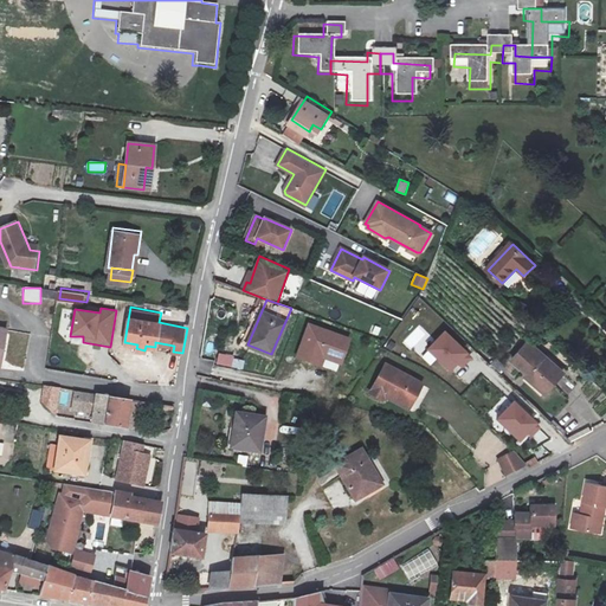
[(352,337),(308,322),(292,358),(321,367),(324,359),(342,365),(352,337)]
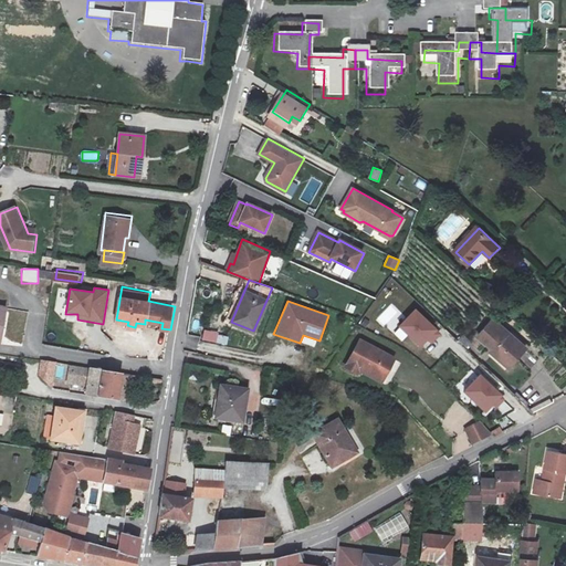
[(417,308),(398,327),(421,349),(439,331),(417,308)]
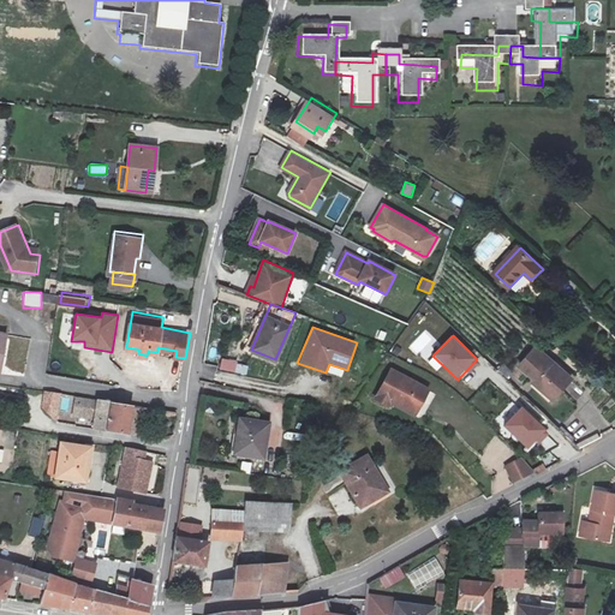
[(537,384),(548,394),(553,389),(561,398),(577,381),(541,347),(524,366),(539,381),(537,384)]
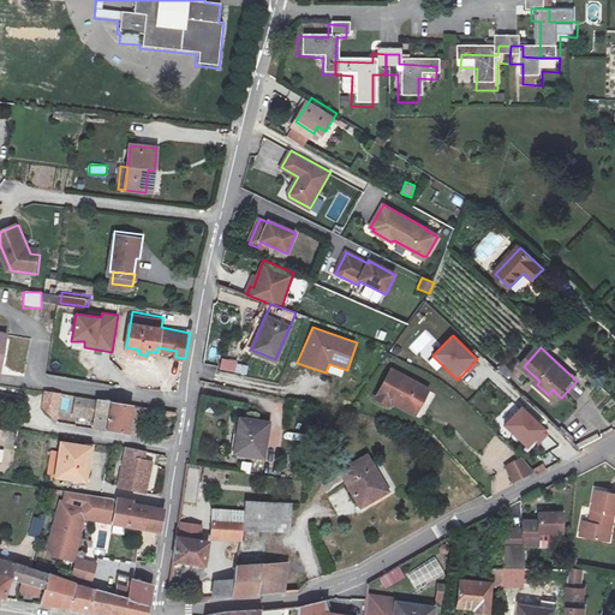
[(246,375),(249,364),(221,359),(219,370),(246,375)]
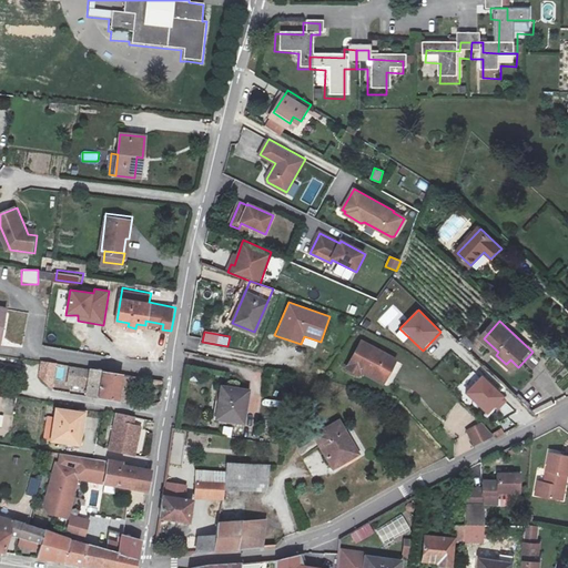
[(245,345),(245,336),(234,336),(233,345),(245,345)]
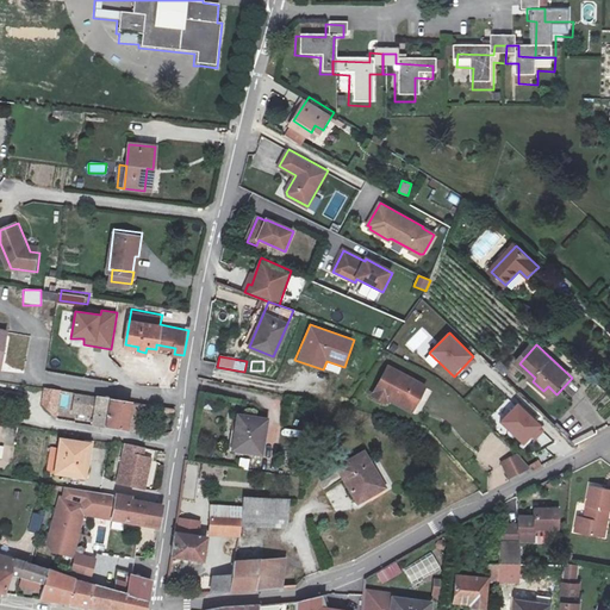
[(212,377),(215,363),(204,362),(203,375),(212,377)]
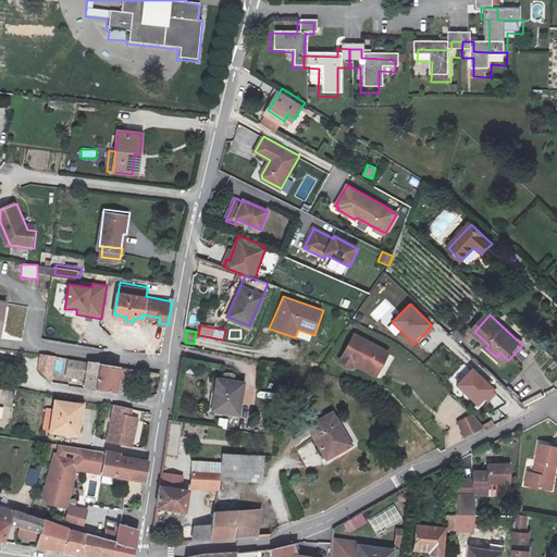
[(353,370),(355,364),(358,359),(380,372),(390,355),(356,336),(341,362),(353,370)]
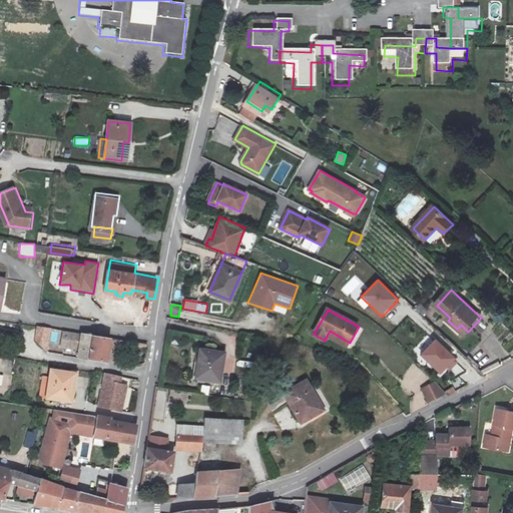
[(461,325),(457,329),(464,335),(468,332),(461,325)]
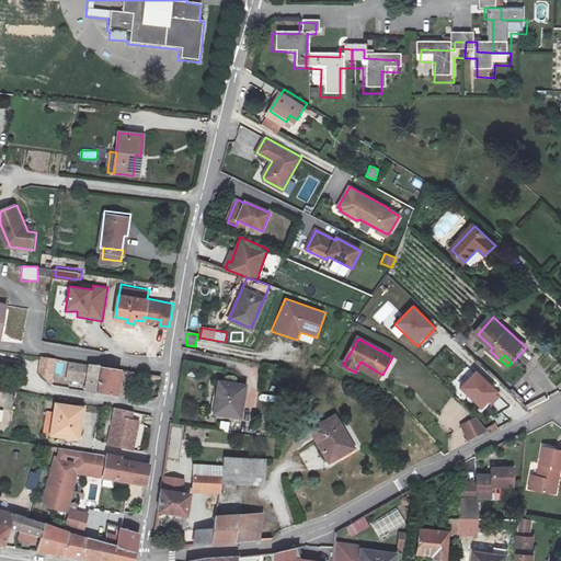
[(379,380),(382,375),(361,362),(357,367),(379,380)]
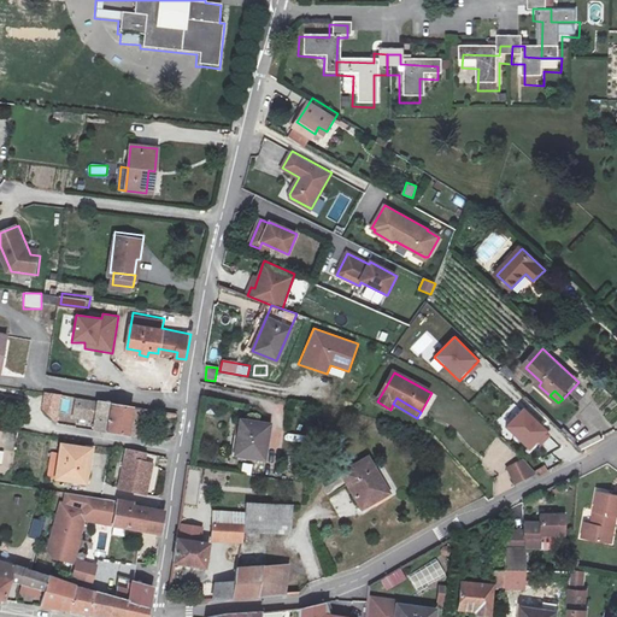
[(99,418),(97,429),(129,435),(133,409),(112,405),(112,403),(101,401),(83,399),(81,416),(99,418)]
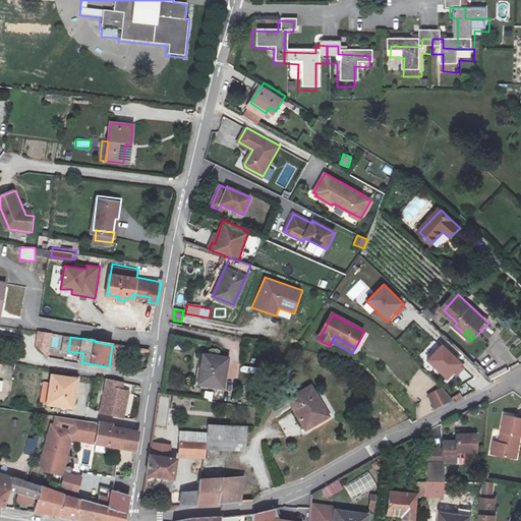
[(463,364),(443,344),(426,360),(447,381),(463,364)]
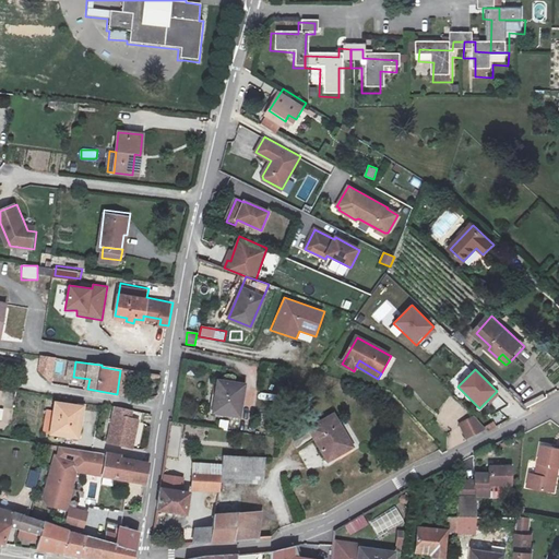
[(245,384),(218,380),(216,393),(218,394),(216,413),(240,416),(245,384)]
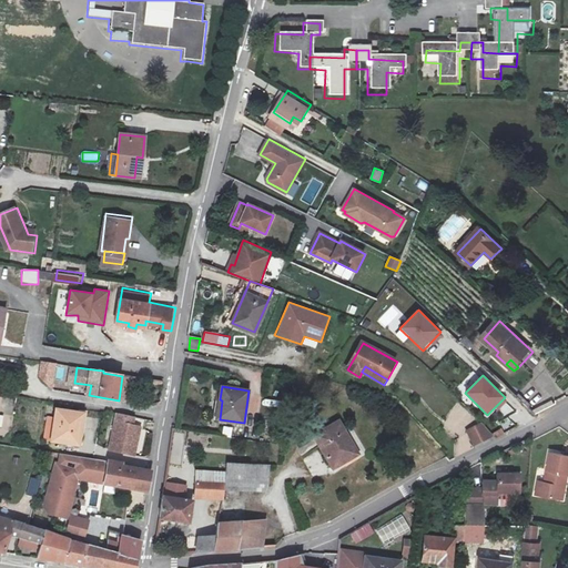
[(81,414),(57,409),(52,442),(79,446),(81,434),(78,433),(81,414)]
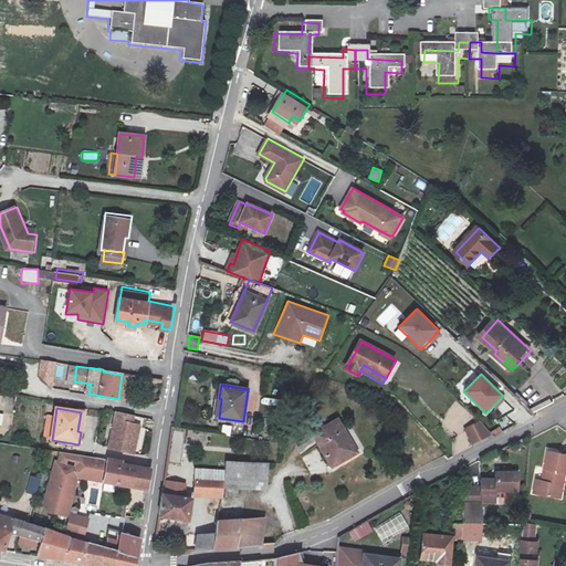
[(139,452),(142,442),(136,441),(139,423),(136,422),(138,415),(121,411),(114,448),(139,452)]
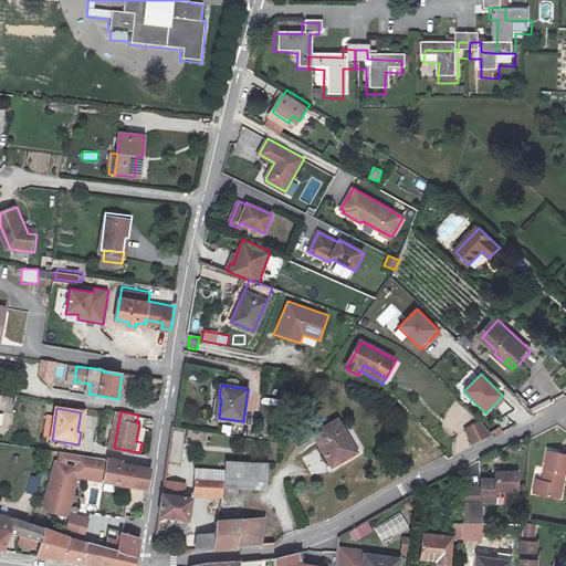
[(339,417),(312,432),(333,469),(360,452),(339,417)]
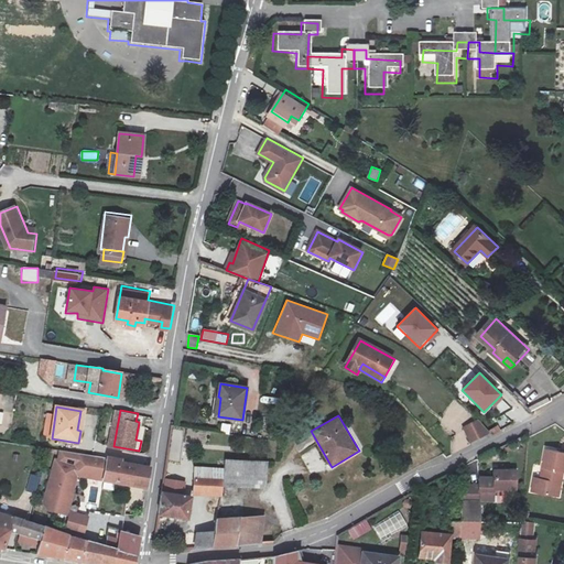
[(457,433),(470,446),(491,436),(475,419),(457,433)]
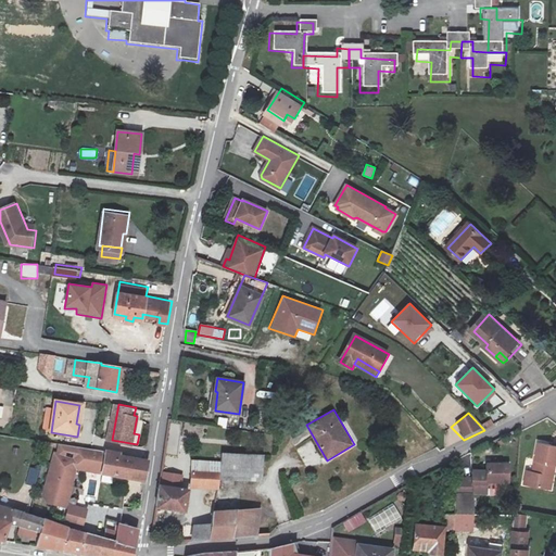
[(185,454),(186,443),(167,442),(166,453),(185,454)]
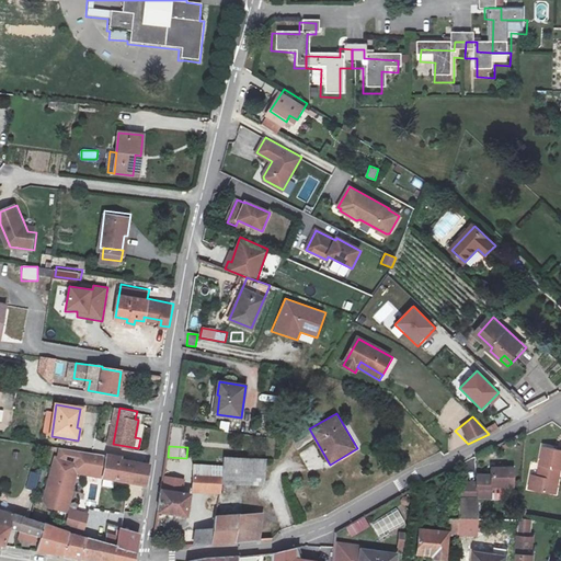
[(534,490),(552,493),(554,480),(556,480),(558,468),(560,468),(560,449),(547,448),(542,478),(536,477),(534,490)]
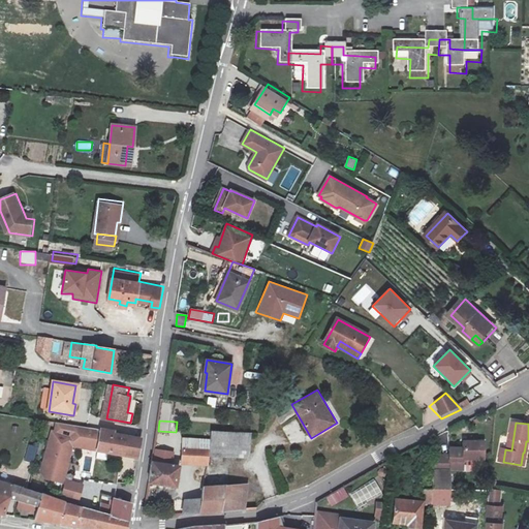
[(70,433),(48,428),(37,468),(43,476),(61,481),(71,442),(68,441),(70,433)]
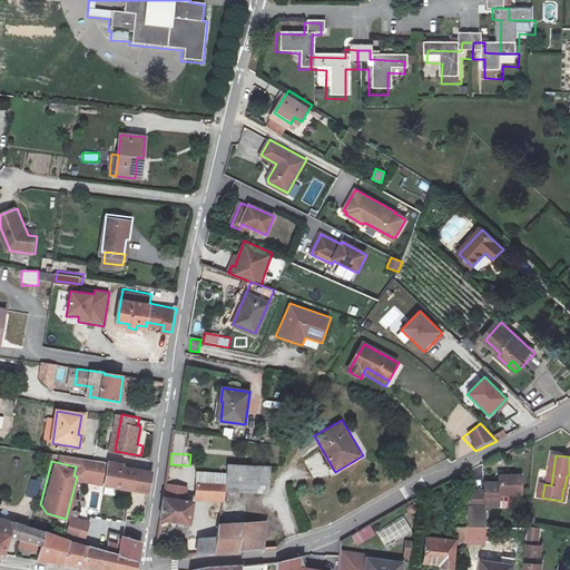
[(105,483),(108,463),(96,461),(95,461),(91,481),(105,483)]
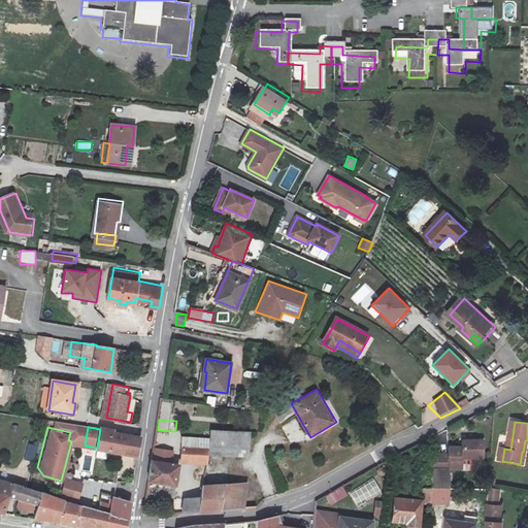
[(201,450),(205,428),(201,428),(201,431),(190,430),(190,437),(185,436),(184,449),(201,450)]
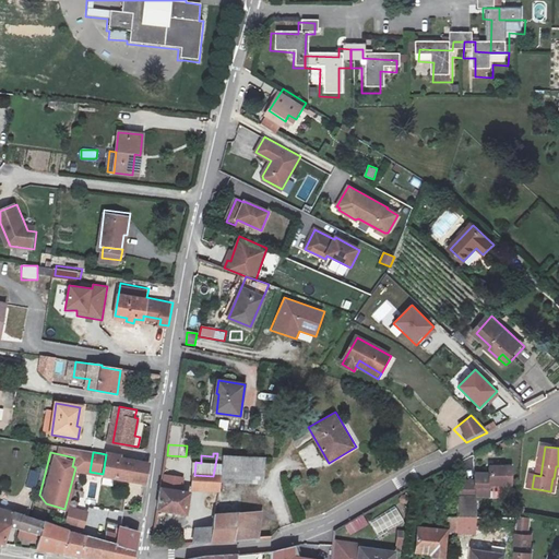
[(213,476),(222,476),(223,454),(217,453),(213,476)]
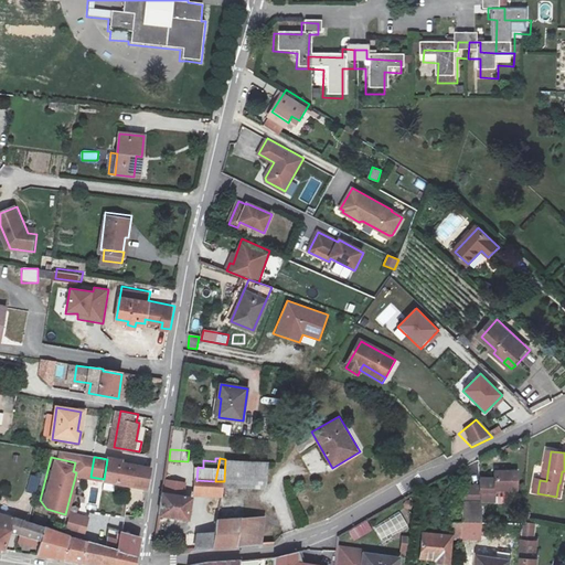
[(107,459),(104,481),(148,489),(151,470),(120,465),(120,461),(107,459)]
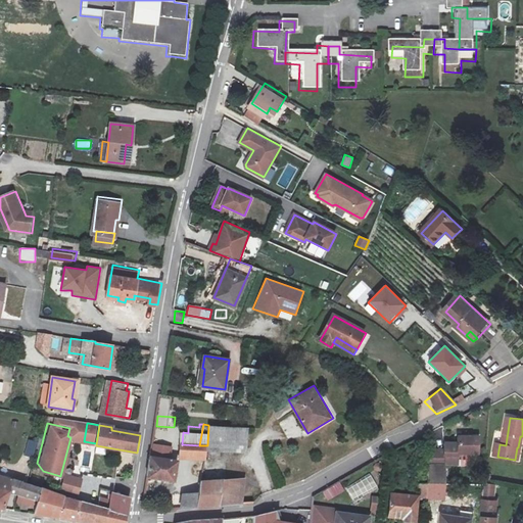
[(249,428),(208,425),(207,445),(207,450),(248,453),(249,428)]
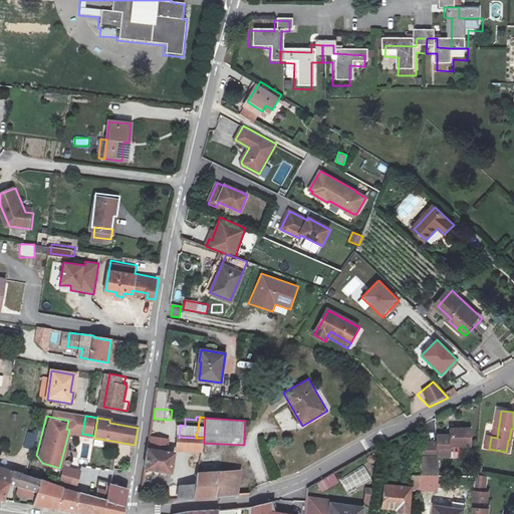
[(434,459),(438,460),(448,460),(449,449),(461,450),(463,430),(446,429),(445,437),(433,436),(433,443),(423,442),(422,456),(434,457),(434,459)]
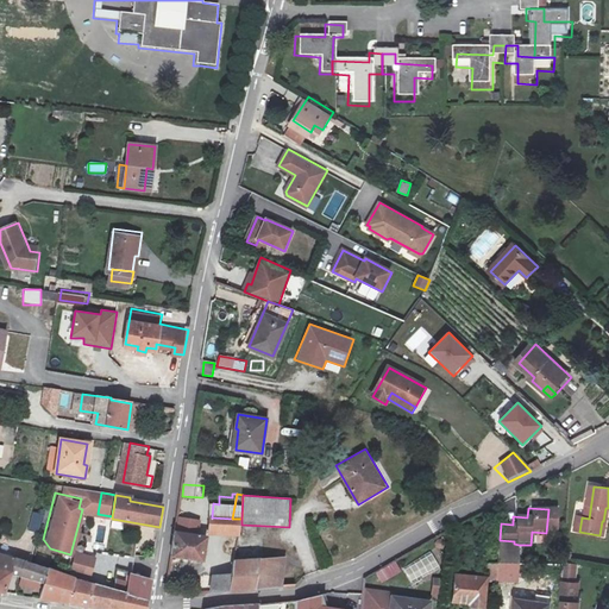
[(30,528),(41,532),(45,513),(35,510),(30,528)]
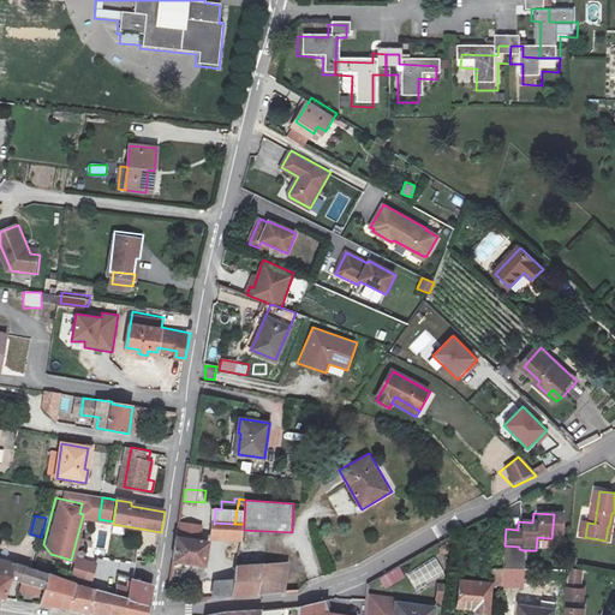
[(234,524),(214,523),(213,536),(243,537),(244,530),(244,524),(234,524)]
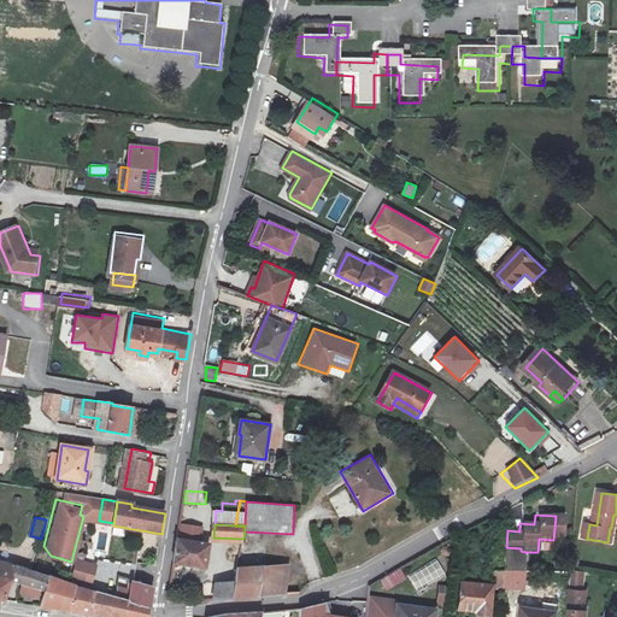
[(95,527),(97,553),(110,553),(109,527),(95,527)]
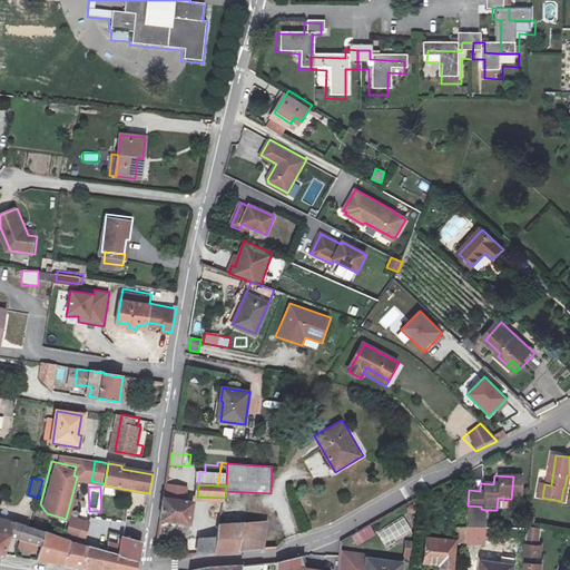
[(194,504),(165,499),(161,520),(189,526),(194,504)]
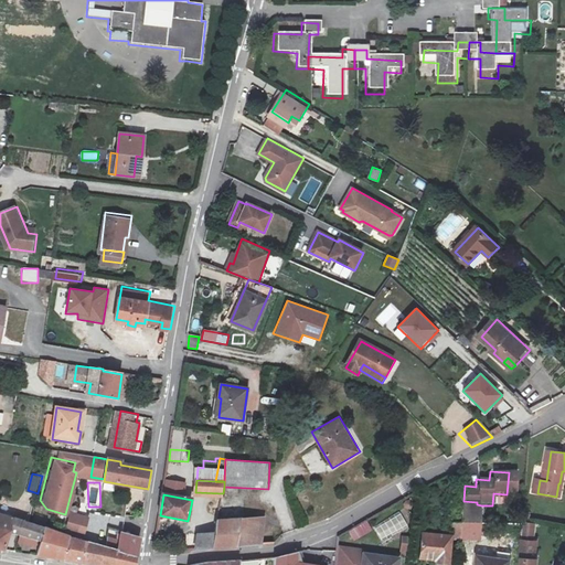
[(479,542),(481,509),(472,509),(472,504),(464,503),(462,523),(462,531),(461,540),(479,542)]
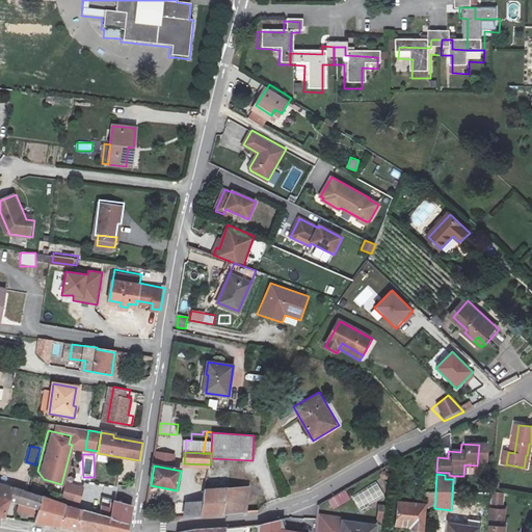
[(0,485),(0,516),(3,517),(8,502),(12,489),(0,485)]
